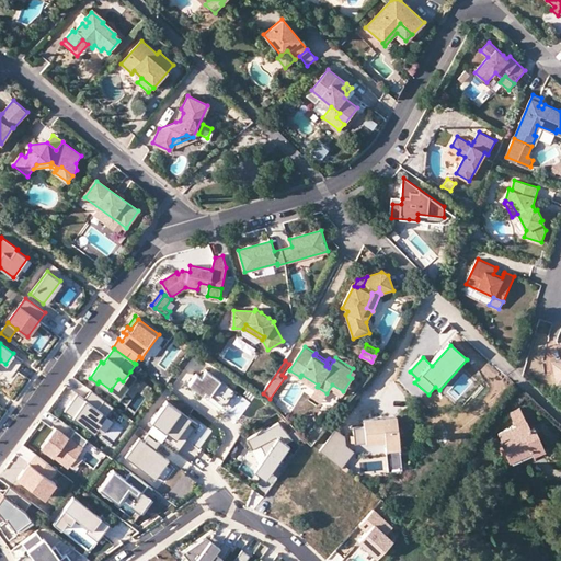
[(560,361),(551,362),(554,385),(560,382),(560,361)]
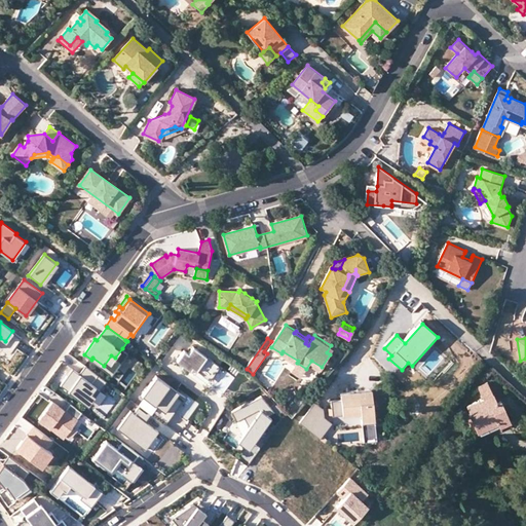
[(188,353),(183,350),(176,361),(189,371),(191,368),(209,380),(220,365),(193,346),(188,353)]
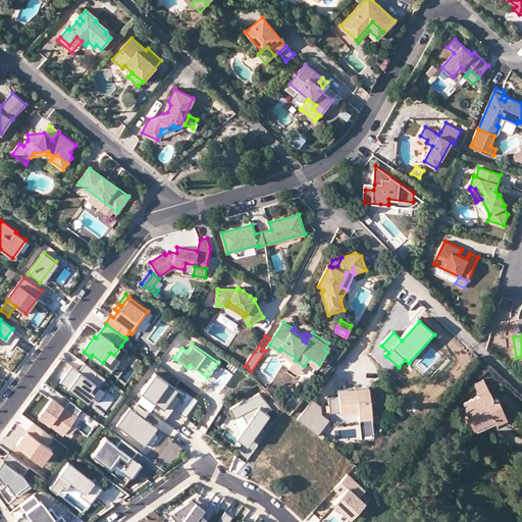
[(92,355),(91,357),(111,372),(127,350),(121,346),(114,355),(110,353),(103,363),(92,355)]
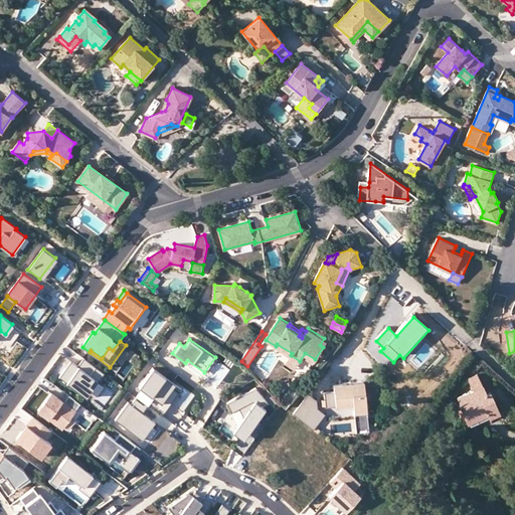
[(276,346),(291,355),(292,353),(277,344),(276,346)]
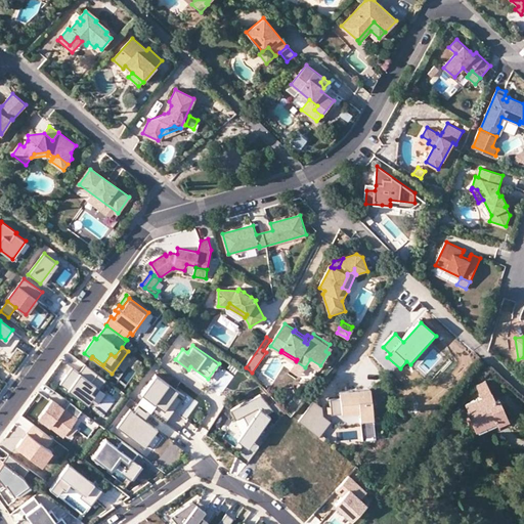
[(301,373),(305,367),(296,361),(292,367),(301,373)]
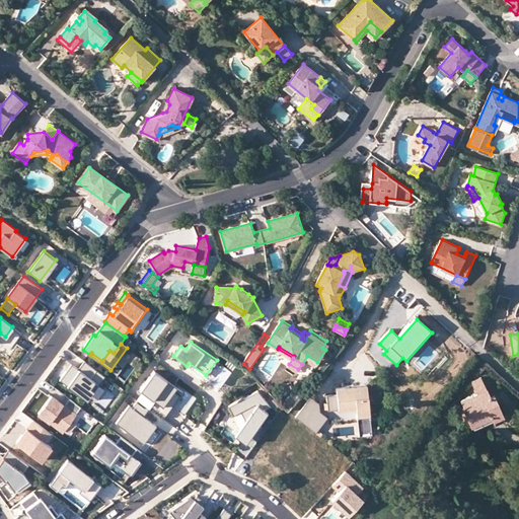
[(60,380),(70,387),(72,385),(86,395),(95,382),(99,384),(105,376),(85,361),(79,369),(75,366),(70,373),(67,371),(60,380)]
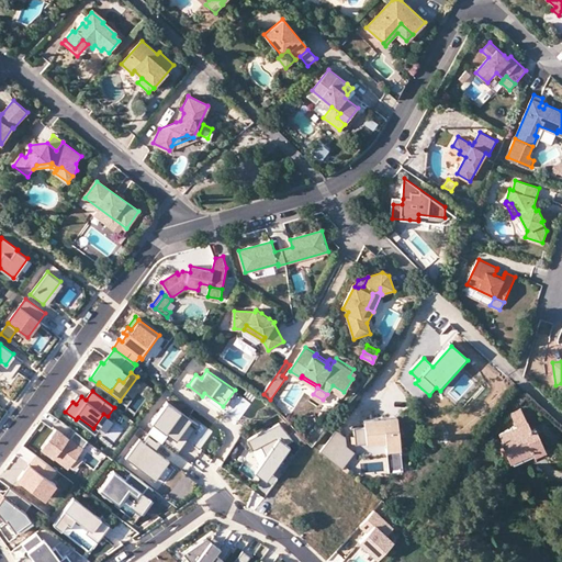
[(165,400),(149,419),(170,435),(175,439),(190,418),(165,400)]
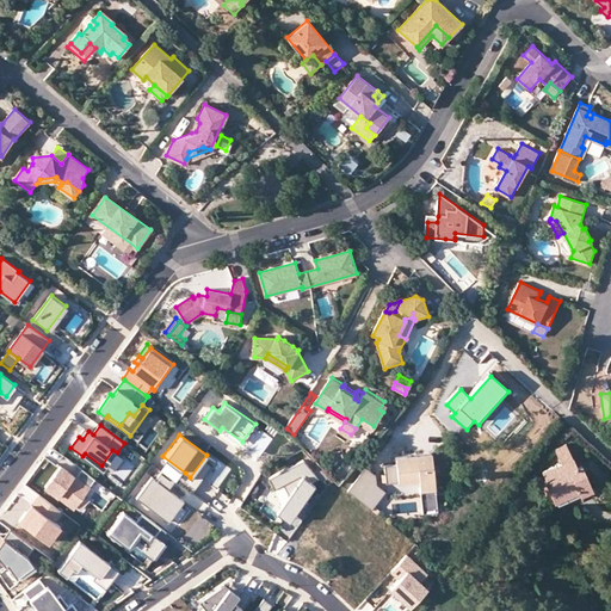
[(543,470),(548,482),(555,499),(579,489),(580,493),(592,488),(585,470),(573,475),(571,469),(576,466),(567,443),(555,448),(561,462),(543,470)]
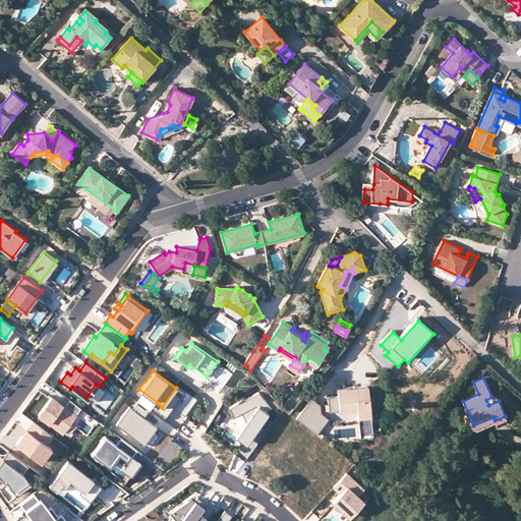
[(369,386),(338,389),(339,396),(328,397),(329,404),(325,405),(325,409),(330,409),(330,411),(358,409),(360,437),(373,436),(369,386)]
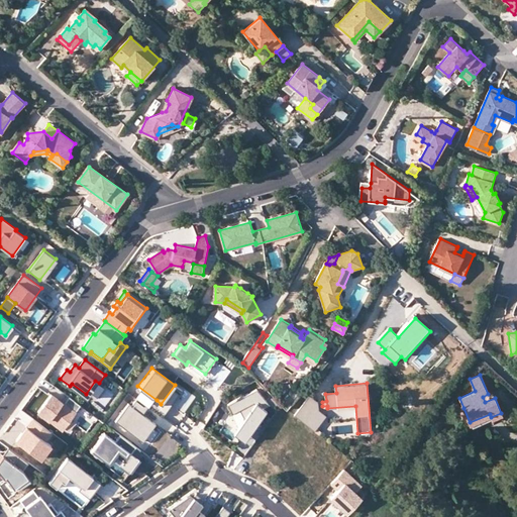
[(182,391),(175,385),(161,404),(157,400),(151,407),(164,416),(182,391)]
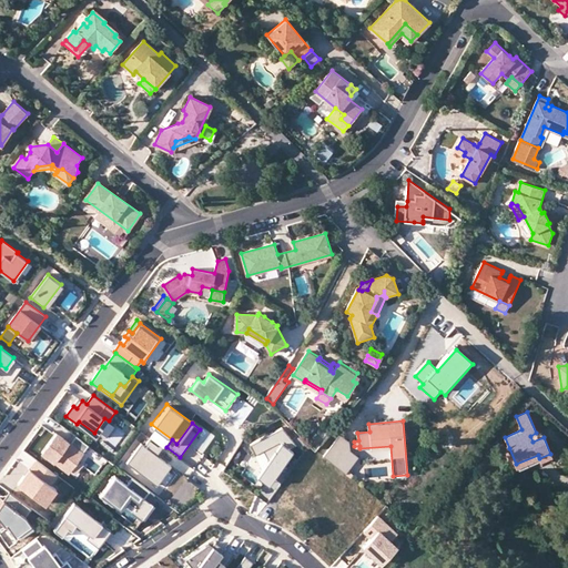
[(282,429),(250,445),(255,453),(270,446),(273,453),(257,474),(264,479),(267,475),(272,478),(290,454),(286,452),(295,444),(282,429)]
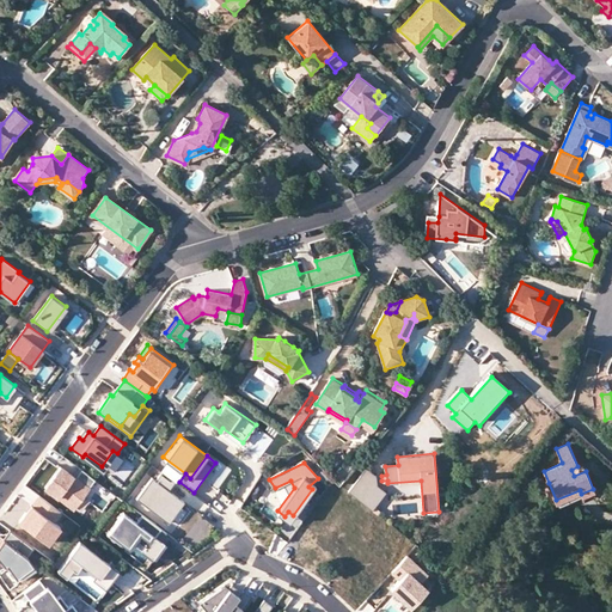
[(583,464),(577,466),(571,470),(574,476),(586,471),(583,464)]
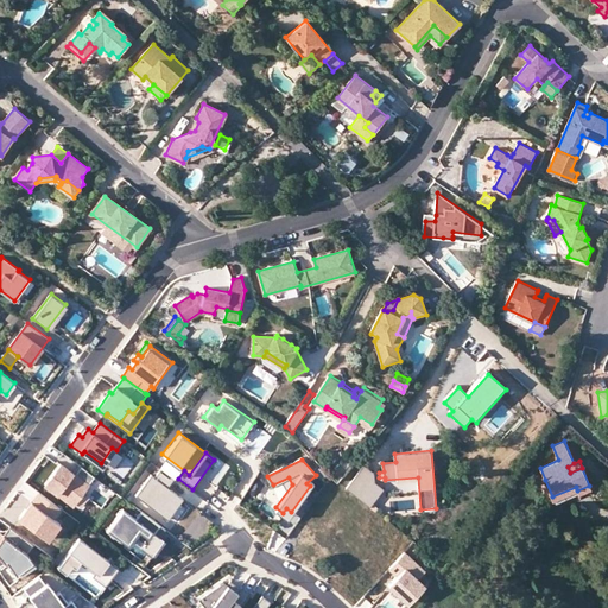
[(46,485),(74,505),(95,476),(82,467),(76,475),(62,464),(46,485)]
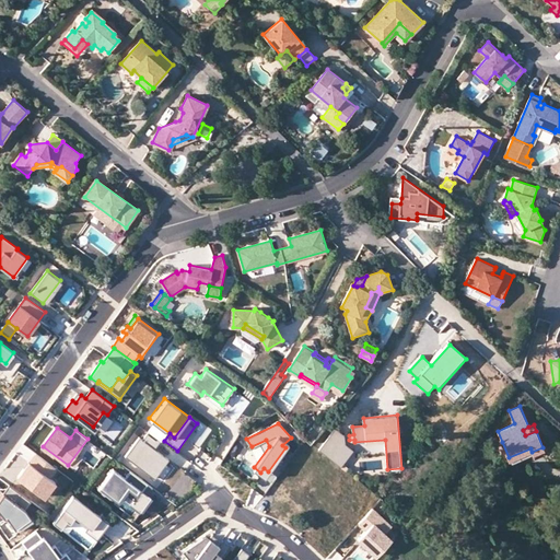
[(176,452),(144,428),(125,455),(156,479),(176,452)]
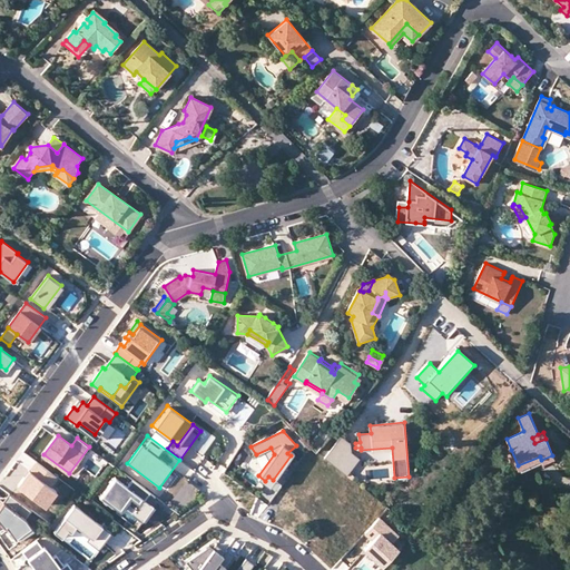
[(341,438),(326,453),(347,472),(362,457),(341,438)]
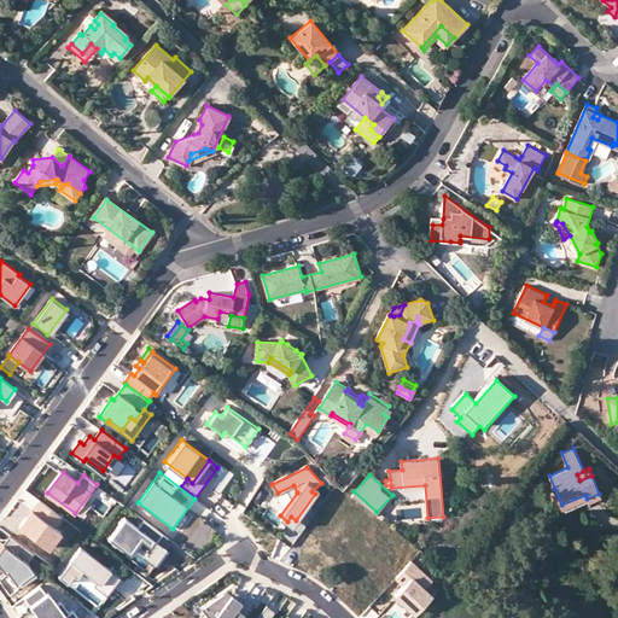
[(559,511),(587,499),(586,495),(561,505),(554,488),(548,490),(551,496),(553,495),(559,511)]
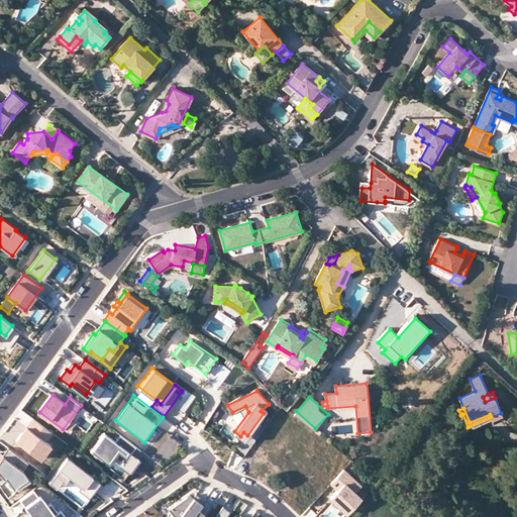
[(126,478),(140,458),(136,455),(132,452),(136,446),(110,426),(92,452),(126,478)]
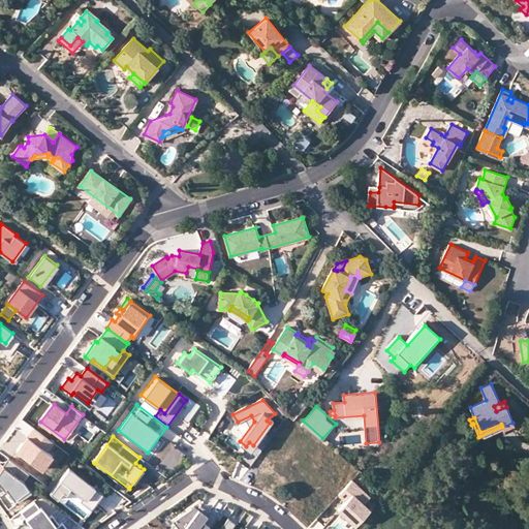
[(54,460),(27,439),(16,455),(42,474),(54,460)]
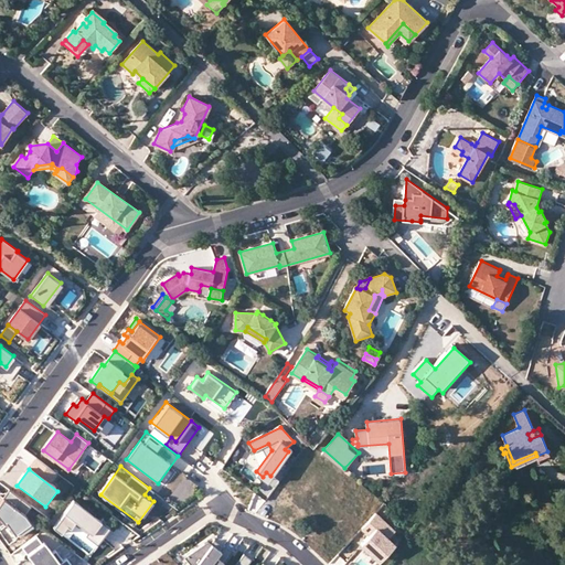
[(149,488),(145,494),(149,498),(155,491),(149,488)]
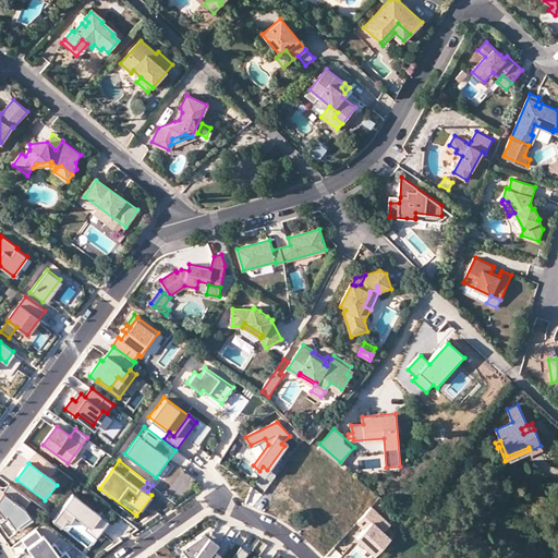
[(31,501),(10,485),(3,494),(4,496),(0,500),(0,511),(7,519),(8,518),(17,530),(32,519),(23,510),(31,501)]
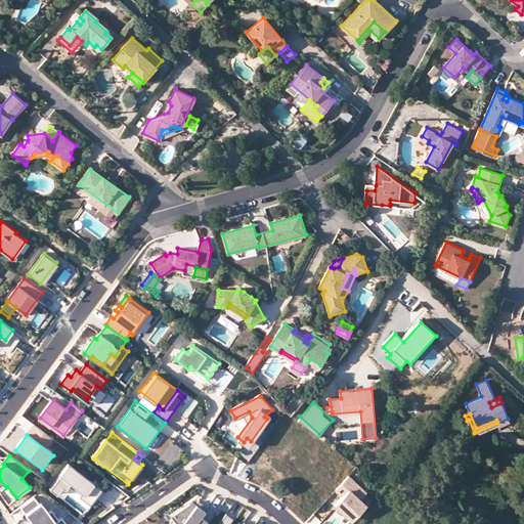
[(70,464),(54,484),(61,489),(63,487),(67,489),(68,487),(69,485),(82,494),(80,496),(91,505),(103,488),(99,486),(94,482),(70,464)]
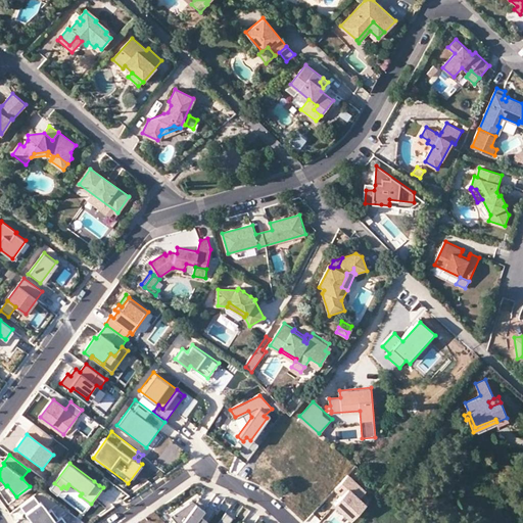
[(362,490),(345,476),(333,490),(337,493),(330,502),(346,516),(361,500),(357,496),(362,490)]
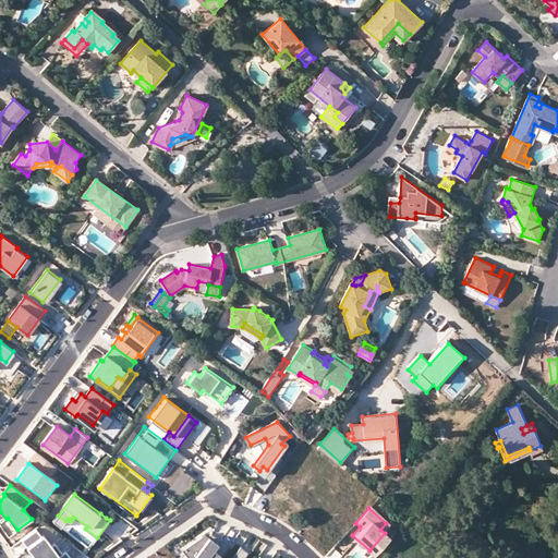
[(62,526),(65,521),(58,516),(53,521),(62,526)]
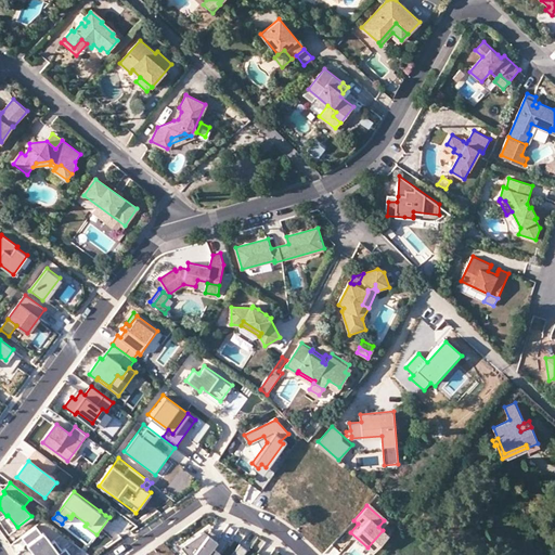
[(72,516),(85,526),(87,524),(73,514),(72,516)]
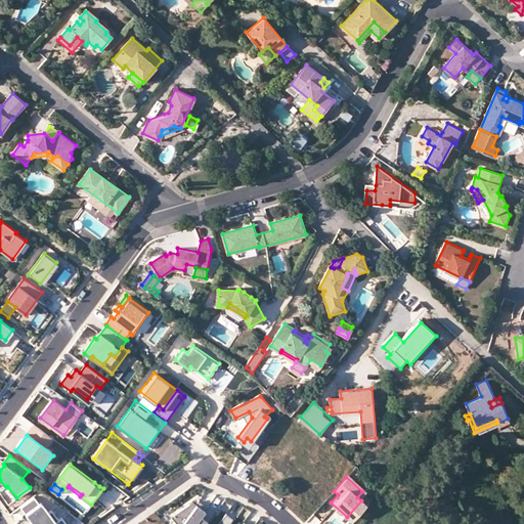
[(34,496),(20,507),(33,522),(31,523),(68,523),(62,517),(59,519),(52,510),(49,512),(43,503),(40,503),(38,504),(34,496)]
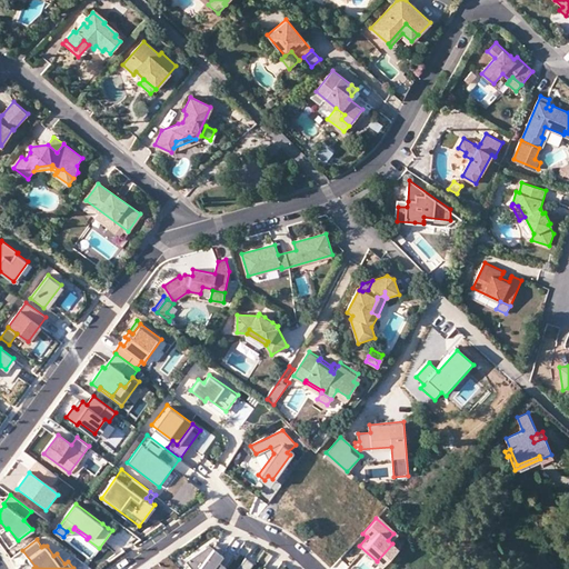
[(211,568),(226,550),(218,545),(216,545),(212,550),(207,547),(187,560),(193,568),(211,568)]
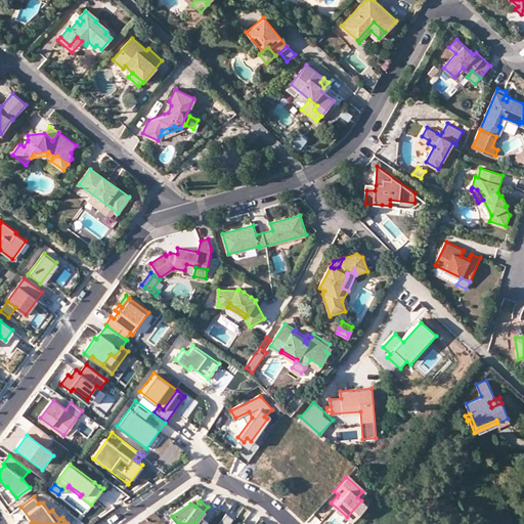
[(208,507),(194,523),(209,523),(208,522),(216,511),(209,506),(208,507)]
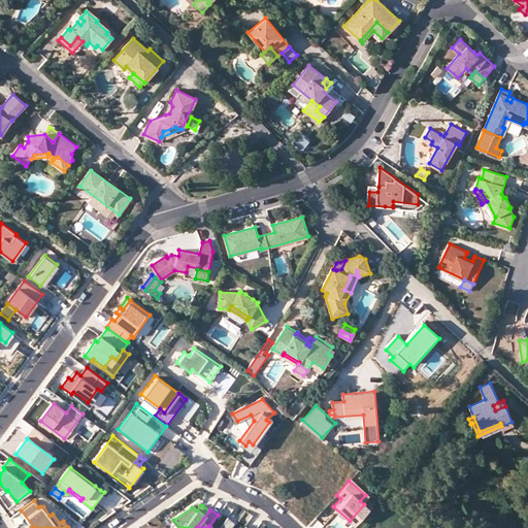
[(231,527),(236,523),(229,518),(221,527),(231,527)]
